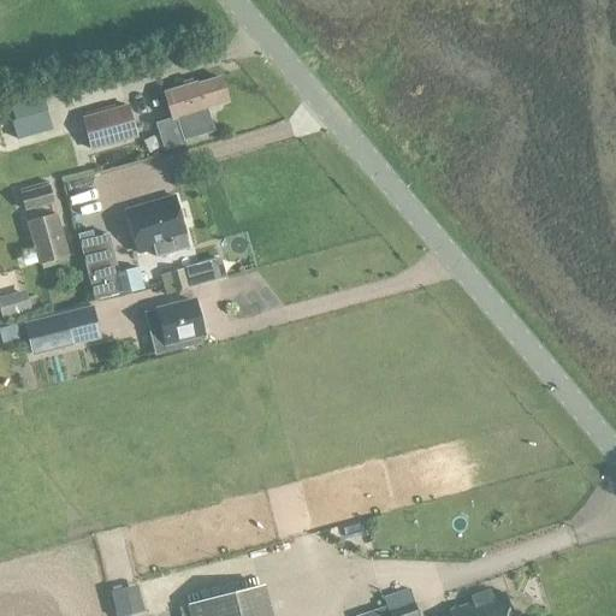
[(172,119),(182,116),(188,137),(217,129),(211,107),(232,101),(224,73),(200,81),(199,80),(164,90),(172,119)]
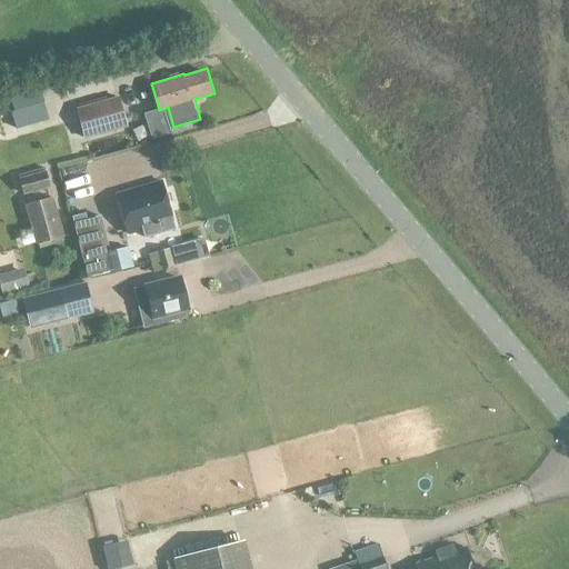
[(119,96),(77,107),(86,139),(128,127),(119,96)]
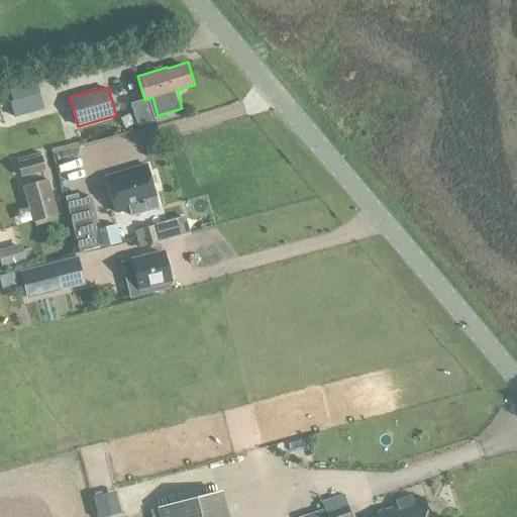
[(10,102),(14,117),(43,108),(39,94),(10,102)]
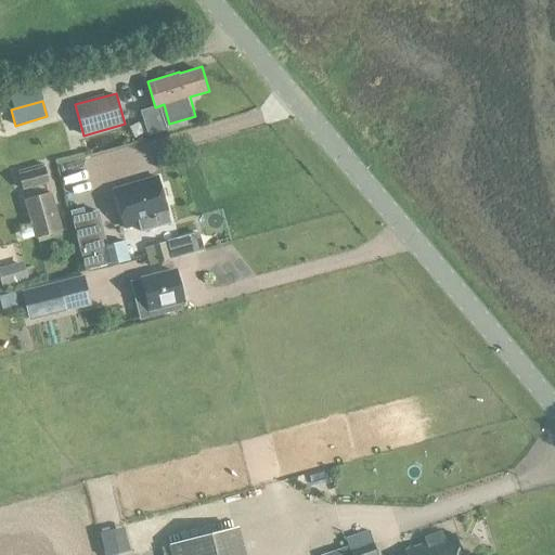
[(23,191),(49,183),(44,168),(18,175),(23,191)]
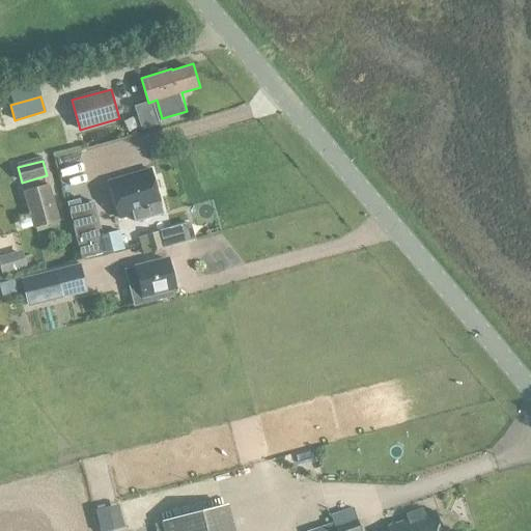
[(0,176),(9,177),(9,164),(0,164),(0,176)]
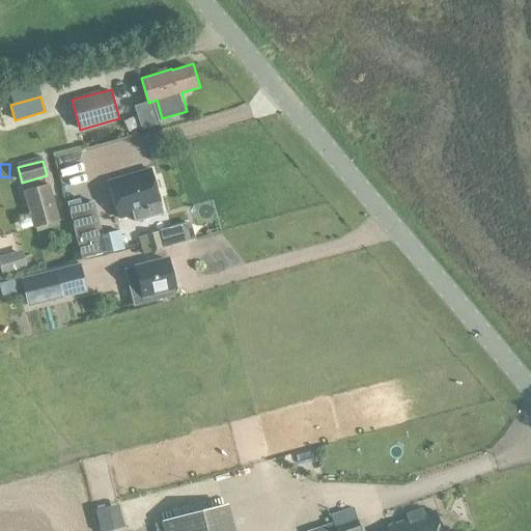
[(151,171),(118,179),(118,180),(108,184),(119,218),(133,215),(135,221),(163,214),(151,171)]
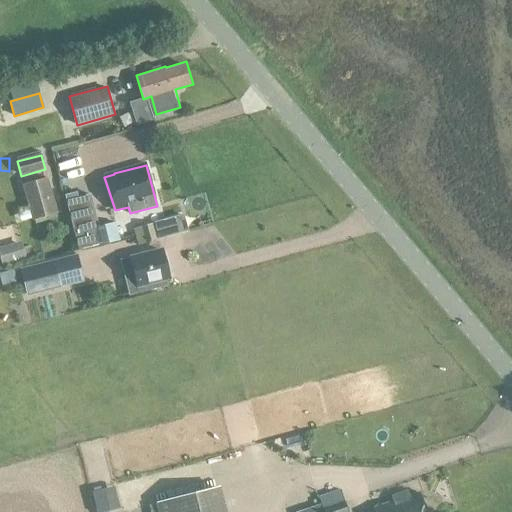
[(57,213),(47,177),(22,184),(32,220),(57,213)]
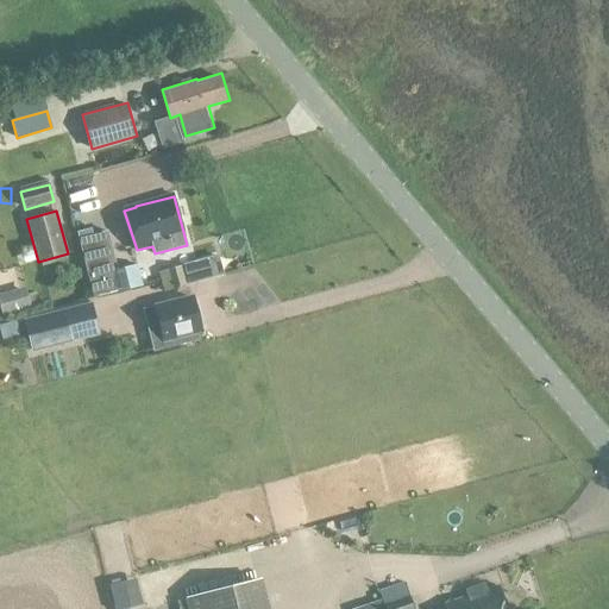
[(92,230),(77,233),(93,296),(120,290),(115,270),(118,269),(108,231),(93,236),(92,230)]
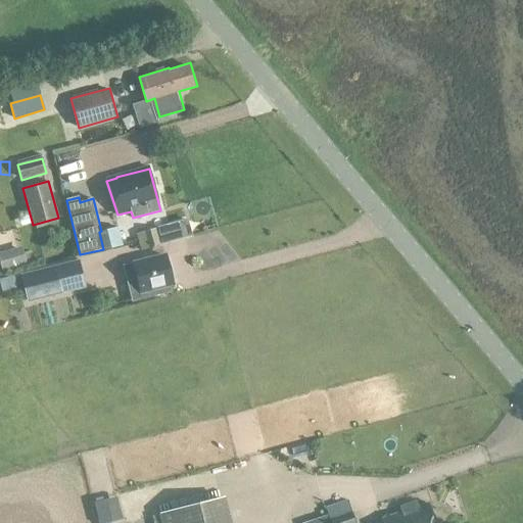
[(190,235),(211,230),(209,219),(187,225),(190,235)]
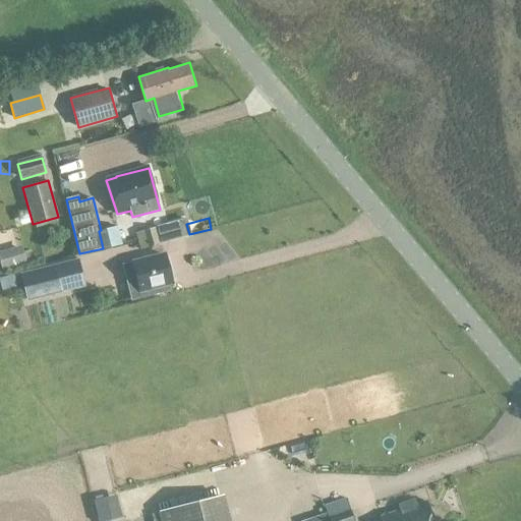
[(101,230),(99,231),(103,248),(121,244),(117,227),(101,230)]
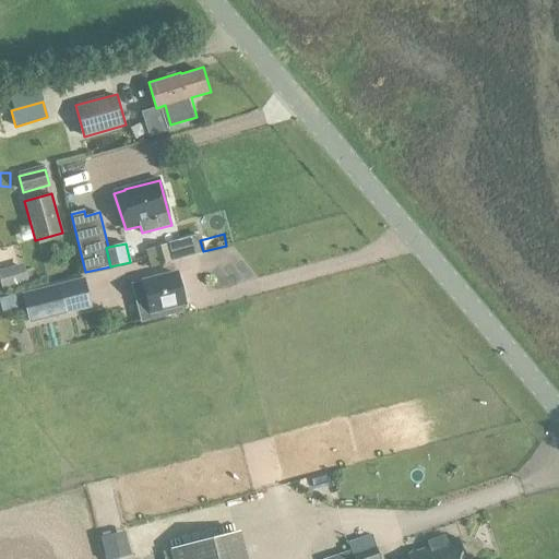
[(149,269),(168,262),(163,245),(143,250),(149,269)]
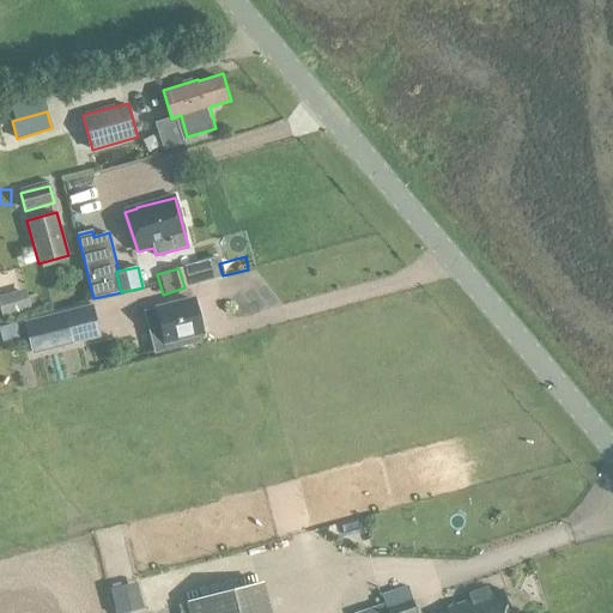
[(59,292),(62,310),(86,305),(84,289),(59,292)]
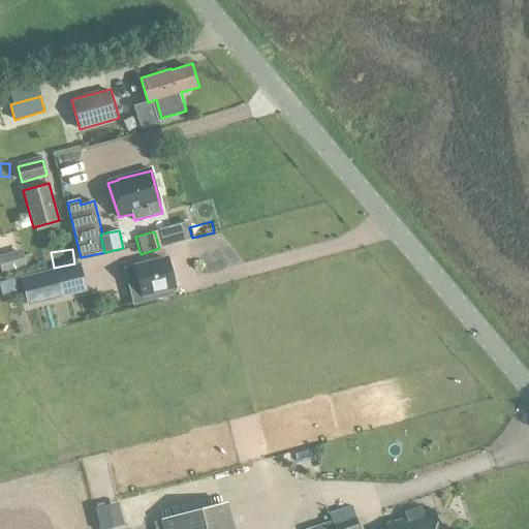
[(174,287),(166,259),(153,262),(152,261),(136,265),(136,267),(125,270),(133,304),(172,294),(169,288),(174,287)]
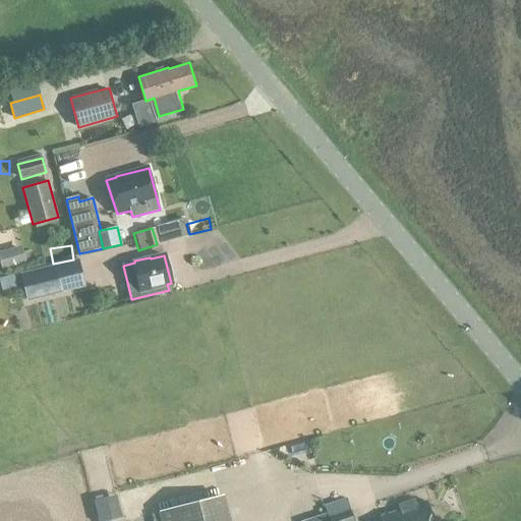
[(62,291),(82,286),(76,259),(55,266),(62,291)]
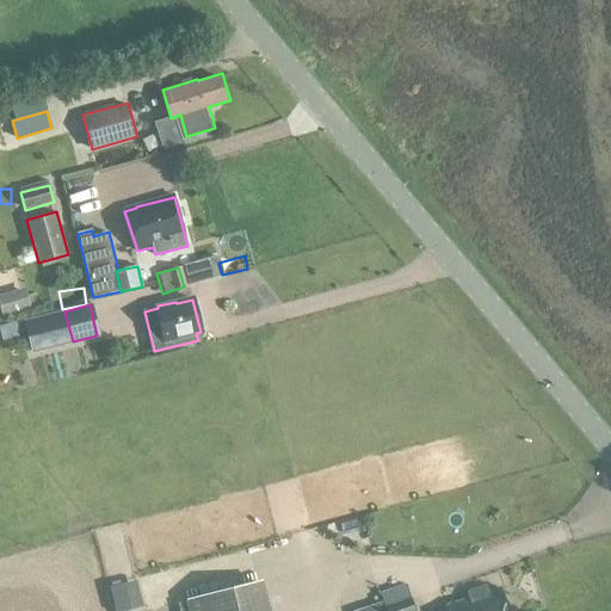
[(73,343),(73,341),(65,312),(37,319),(45,350),(73,343)]
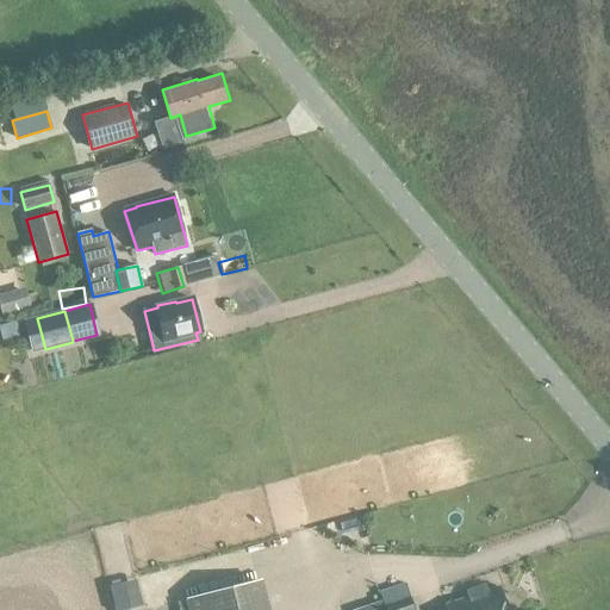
[(414,609),(404,582),(378,590),(385,609),(414,609)]
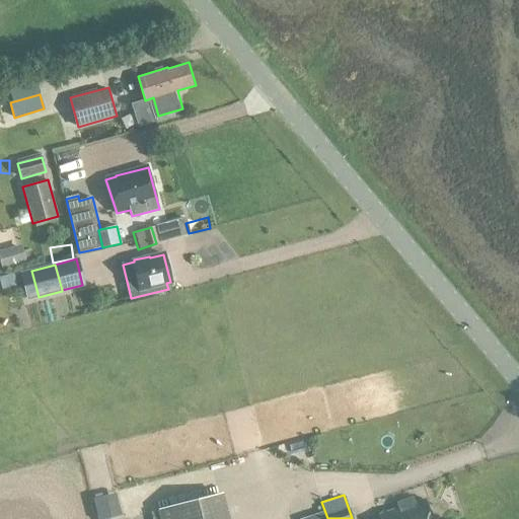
[(223,518),(217,496),(158,511),(160,518),(223,518)]
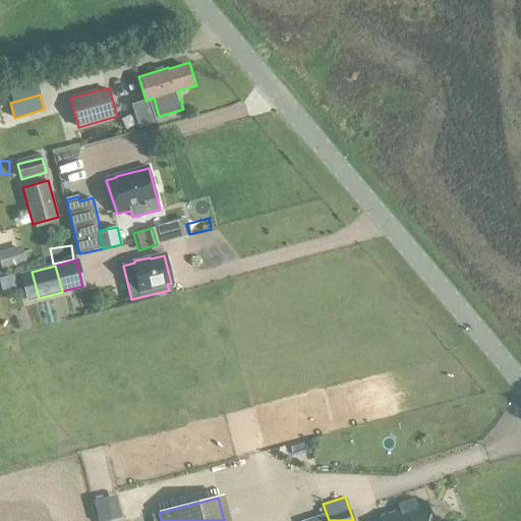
[(383,520),(432,520),(426,502),(416,506),(415,502),(399,507),(401,512),(382,518),(383,520)]
